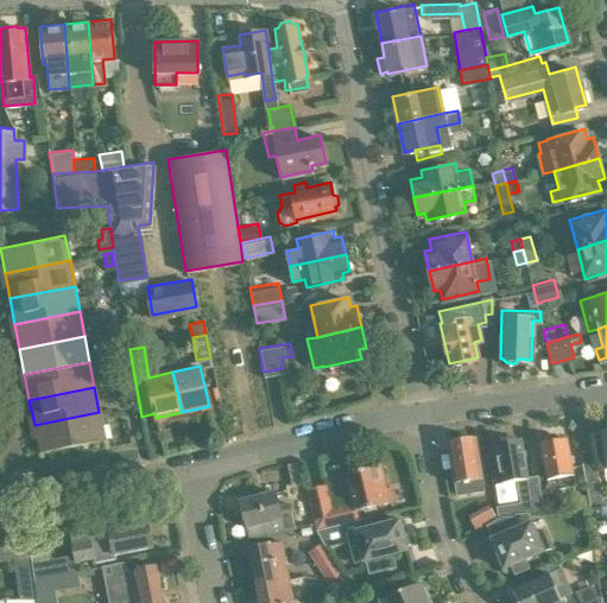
[(99,412),(35,425),(39,450),(105,438),(99,412)]
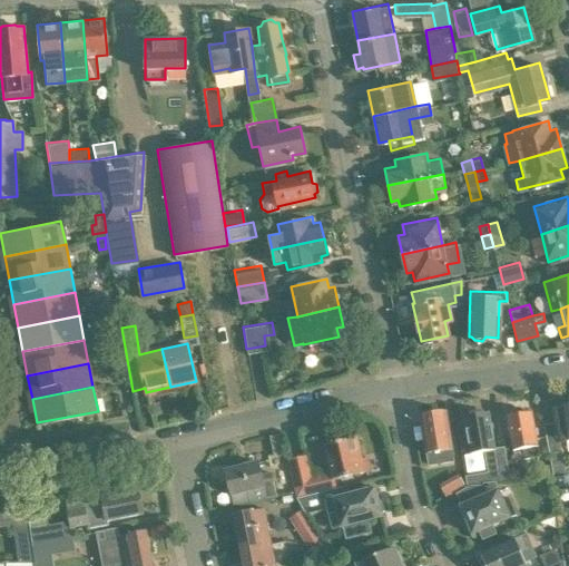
[(559,439),(568,437),(568,403),(552,406),(552,408),(555,407),(559,439)]
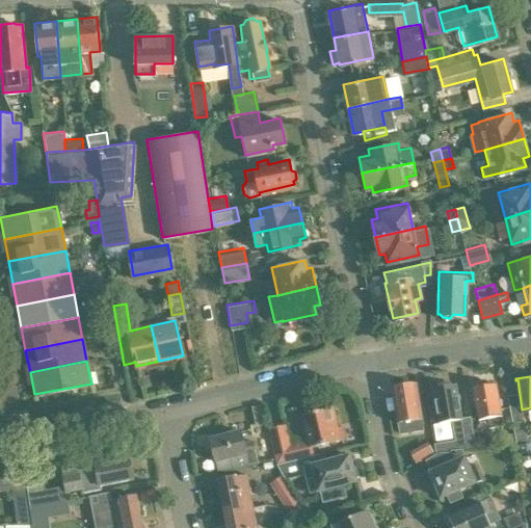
[(397,386),(392,386),(399,431),(422,427),(415,383),(408,384),(405,381),(399,383),(397,386)]
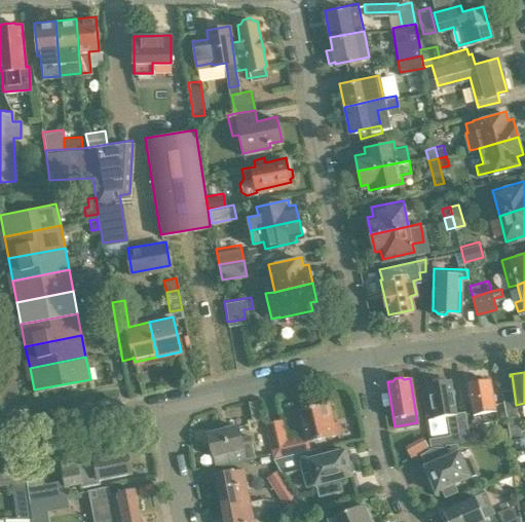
[(473,380),(466,381),(474,415),(481,413),(483,421),(497,418),(489,377),(484,378),(481,377),(475,378),(473,380)]
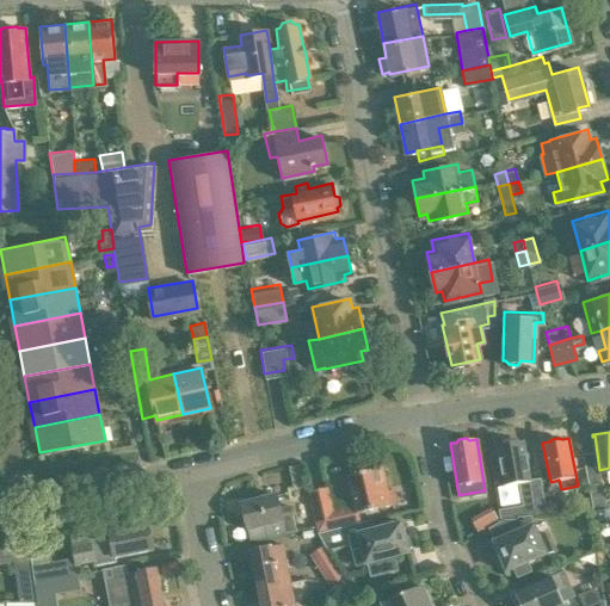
[(522,502),(524,512),(546,509),(540,475),(529,476),(523,439),(497,444),(503,483),(518,481),(522,502)]
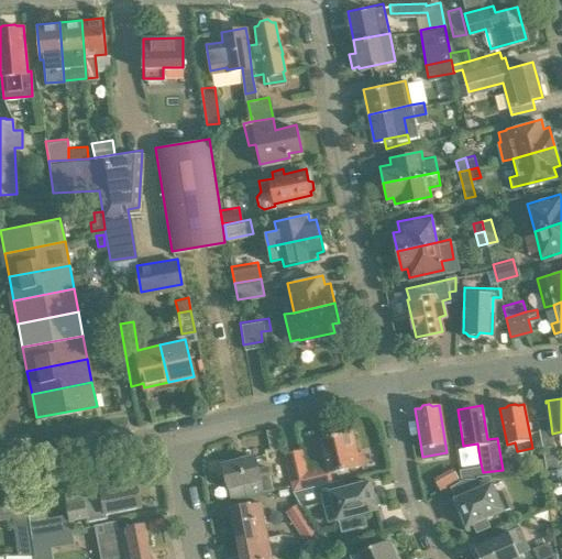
[(270,425),(271,445),(282,444),(281,424),(270,425)]
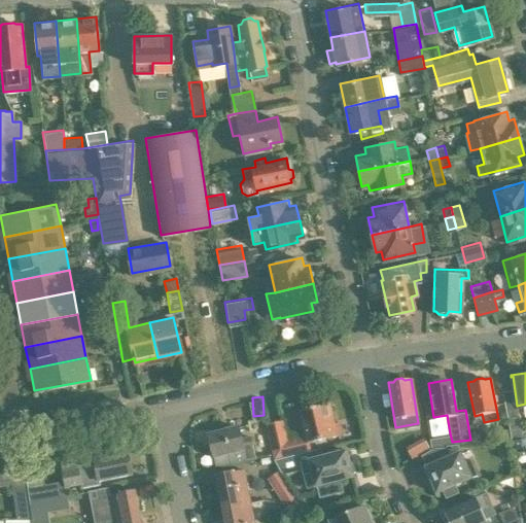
[(266,422),(273,456),(308,448),(306,441),(342,432),(339,421),(334,422),(328,402),(299,409),(305,434),(286,439),(281,418),(266,422)]
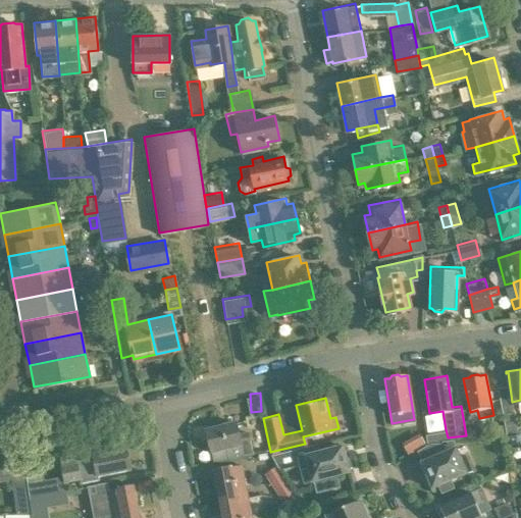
[(501,409),(505,432),(517,431),(513,407),(501,409)]
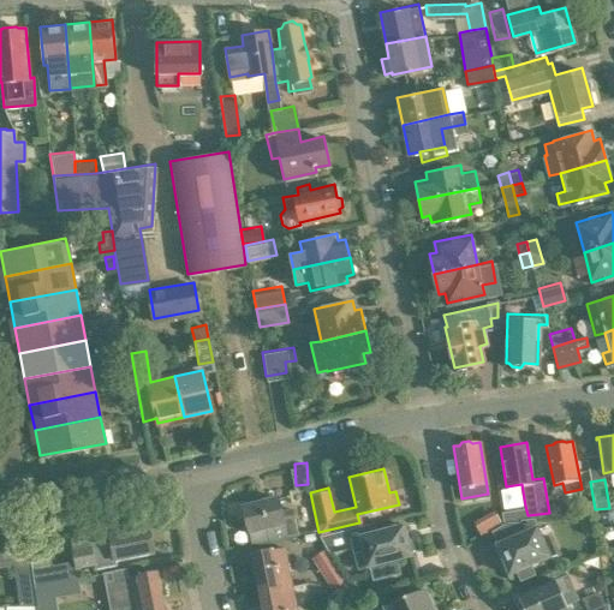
[(242,504),(248,531),(251,542),(268,537),(268,538),(287,533),(297,532),(290,507),(281,509),(278,496),(242,504)]
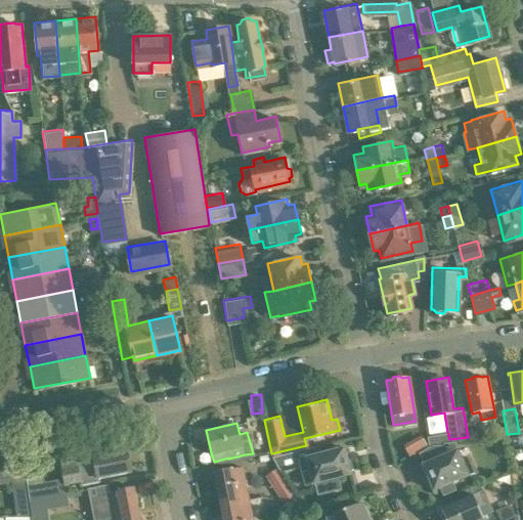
[(428,435),(430,445),(444,443),(444,441),(449,441),(449,439),(447,431),(428,435)]
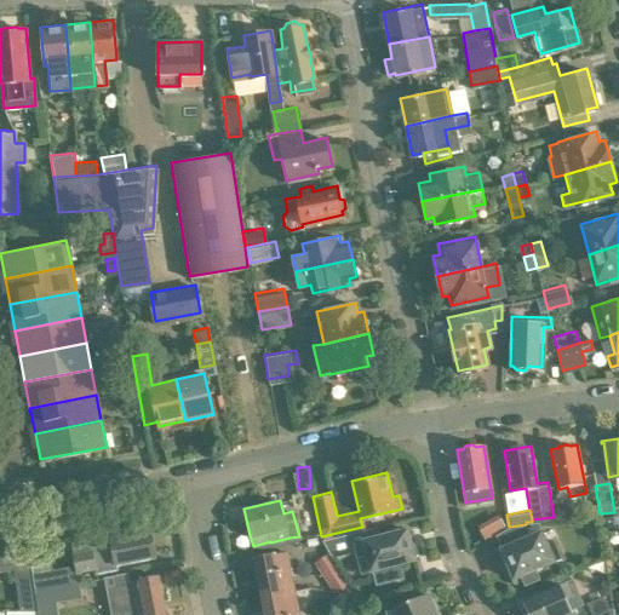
[(500,513),(488,519),(494,533),(502,530),(506,528),(500,513)]
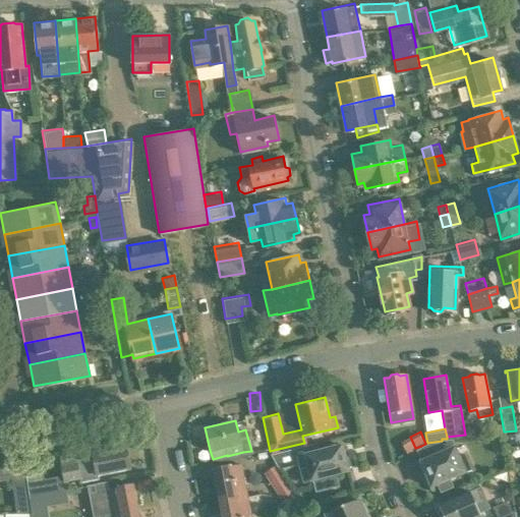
[(425,444),(421,446),(426,458),(420,460),(425,471),(422,473),(426,481),(429,482),(430,484),(470,468),(463,452),(457,454),(450,438),(442,441),(427,443),(425,444)]
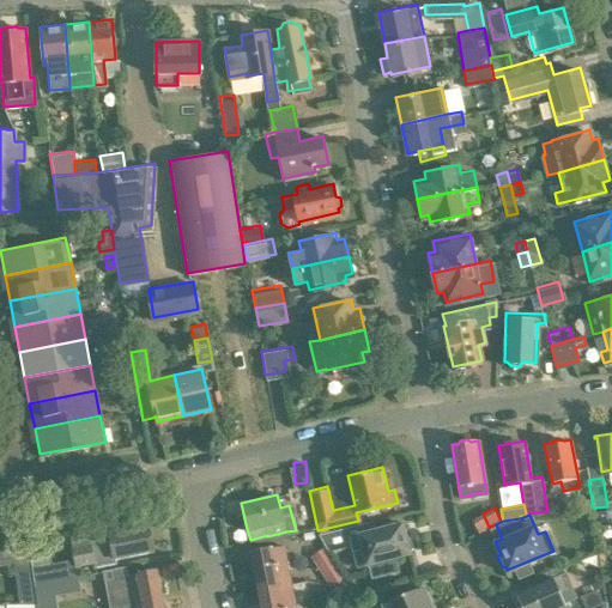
[(152,549),(147,523),(115,530),(113,517),(68,526),(74,563),(113,557),(152,549)]
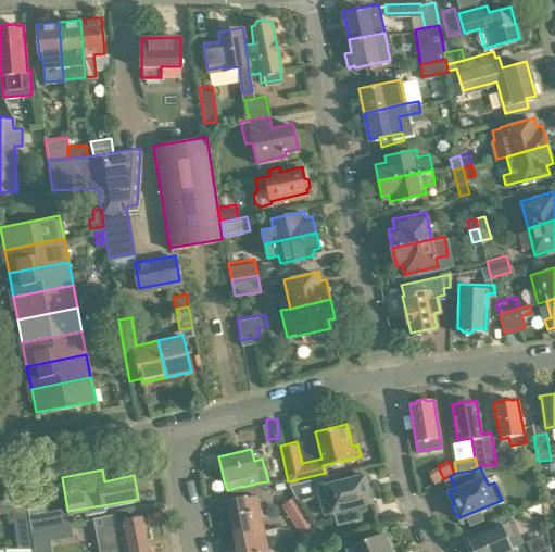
[(337,472),(289,486),(299,499),(319,493),(325,513),(333,511),(333,512),(371,501),(370,499),(375,494),(373,487),(367,486),(364,474),(339,480),(337,472)]
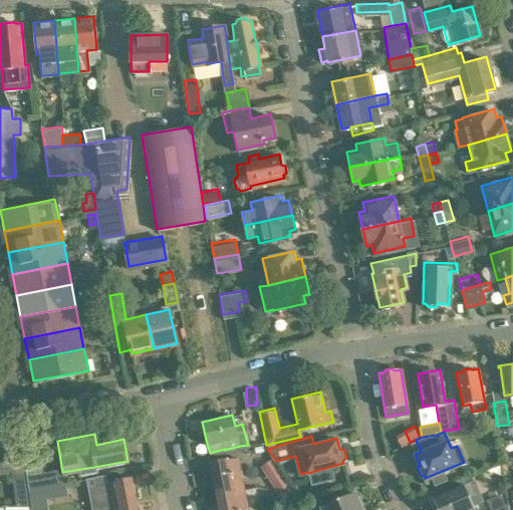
[(0,471),(11,468),(16,505),(30,506),(27,486),(24,469),(24,466),(22,456),(0,459),(0,471)]
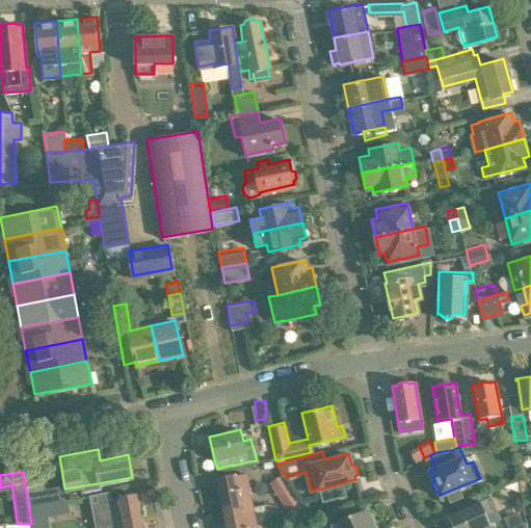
[(217,477),(223,511),(253,505),(251,503),(245,472),(217,477)]
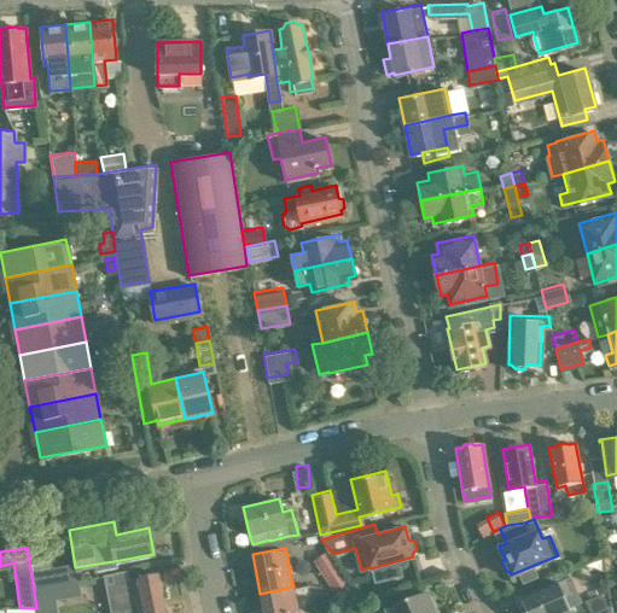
[(313,560),(332,588),(347,578),(327,550),(313,560)]
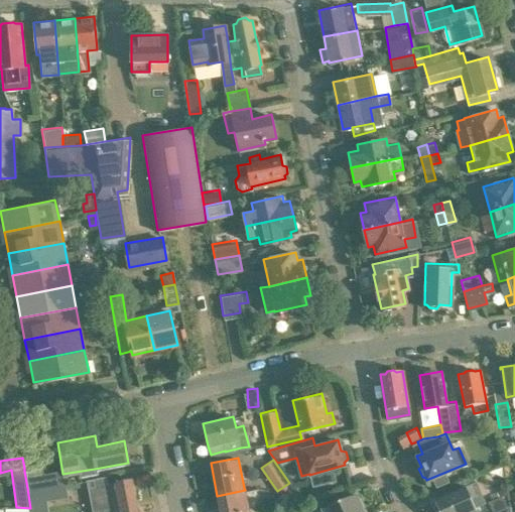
[(39,469),(24,471),(27,488),(41,485),(39,469)]
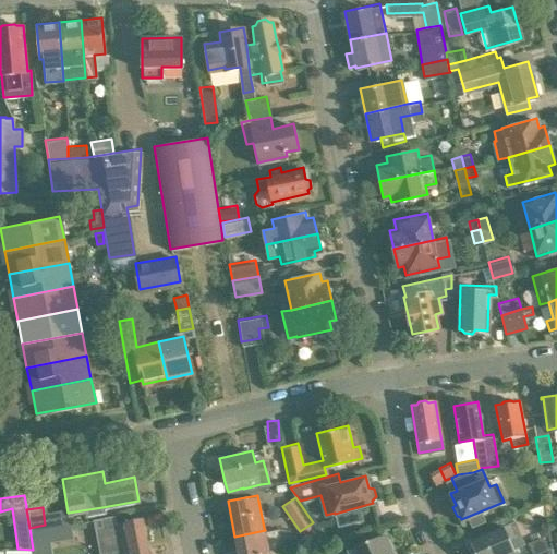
[(556,514),(554,515),(547,517),(548,525),(556,521),(556,514)]
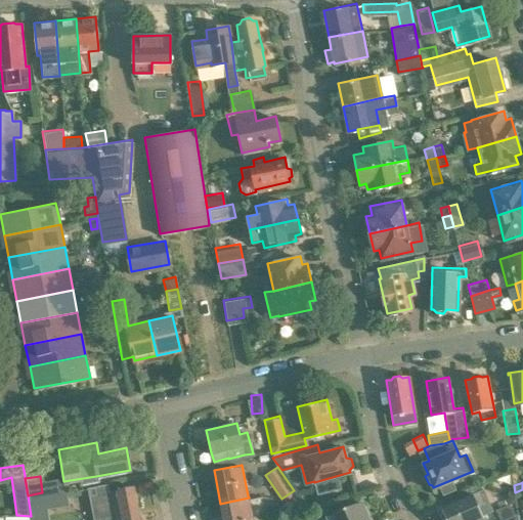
[(468,494),(441,507),(446,519),(445,519),(479,519),(482,519),(478,509),(485,506),(476,483),(465,488),(468,494)]
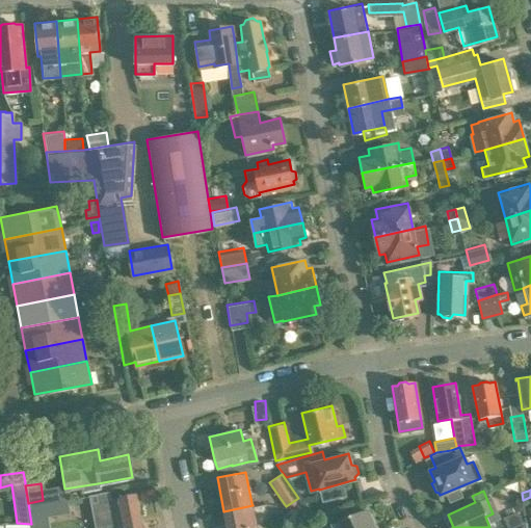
[(96,527),(138,527),(142,527),(135,493),(106,499),(111,522),(96,525),(96,527)]
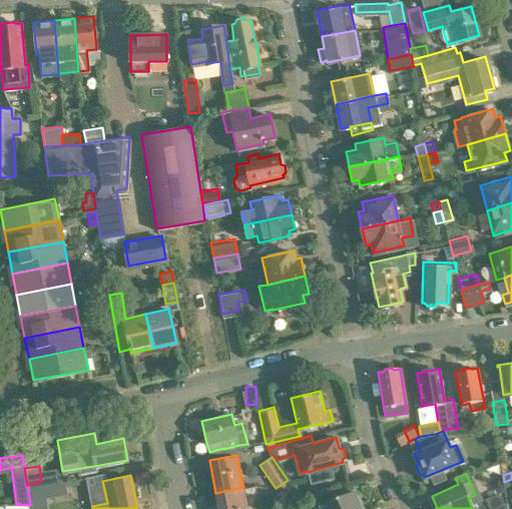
[(52,481),(41,482),(27,485),(29,498),(45,495),(55,494),(52,481)]
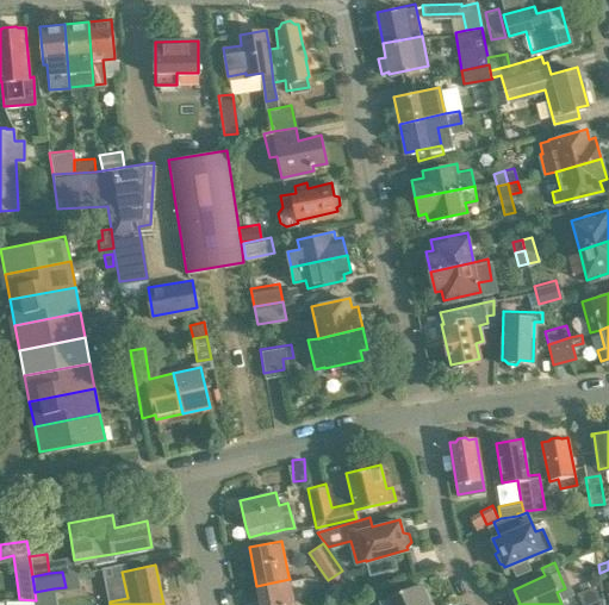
[(290,579),(256,586),(260,604),(294,604),(293,597),(309,594),(305,574),(289,577),(290,579)]
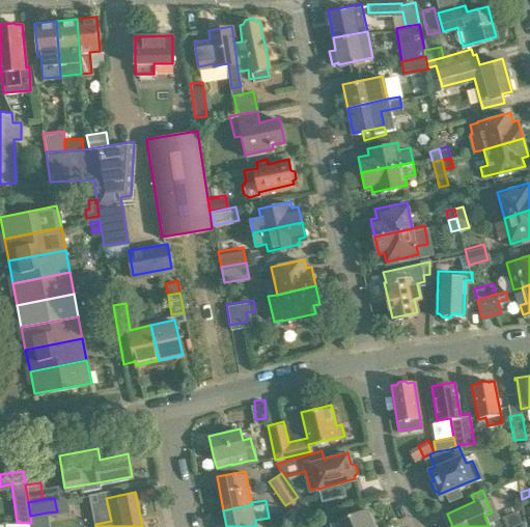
[(331,524),(332,526),(373,526),(372,522),(373,520),(370,511),(367,511),(365,508),(331,524)]
